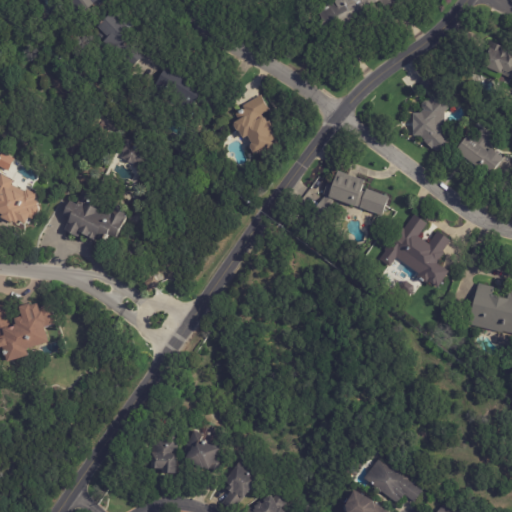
[(86,0),(90,5),(75,15),(65,0),(86,0)]
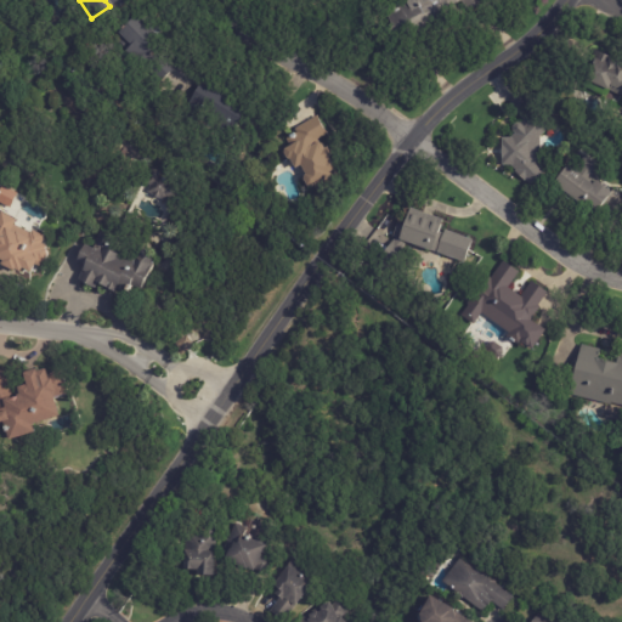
[(433,27),(397,44),(389,27),(391,27),(385,15),(407,3),(405,0),(486,0),(462,12),(458,5),(454,7),(457,13),(433,27)]
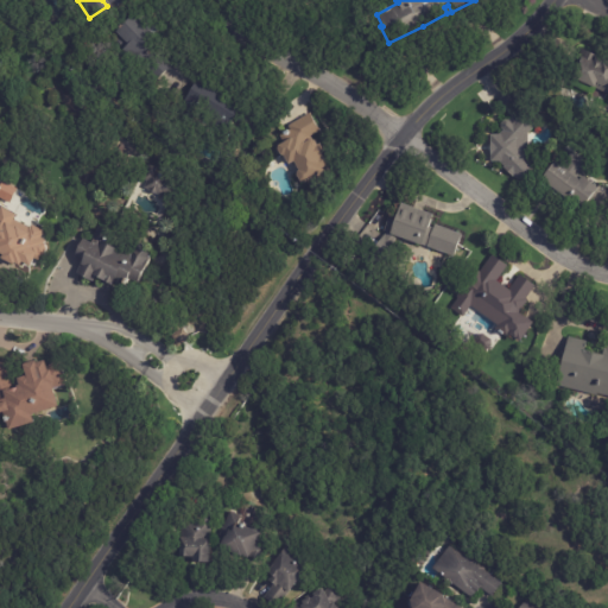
[(157,31),(152,36),(157,39),(150,48),(170,65),(154,82),(111,39),(114,33),(113,32),(131,14),(141,25),(146,19),(157,31)]
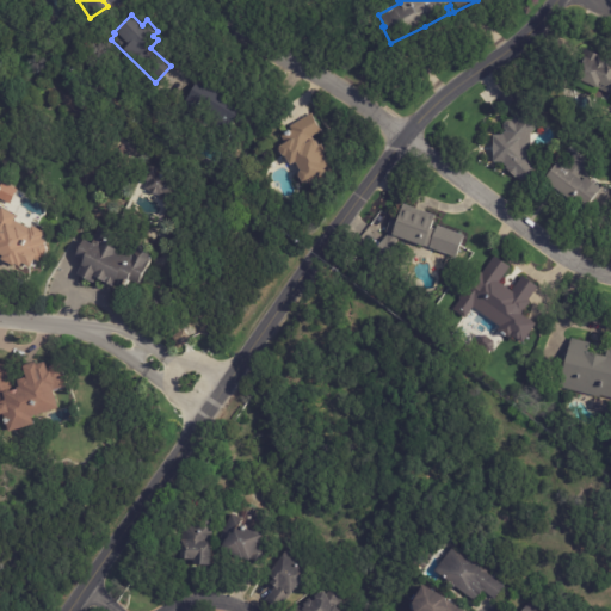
[(599,55),(610,60),(610,96),(573,79),(586,50),(599,55)]
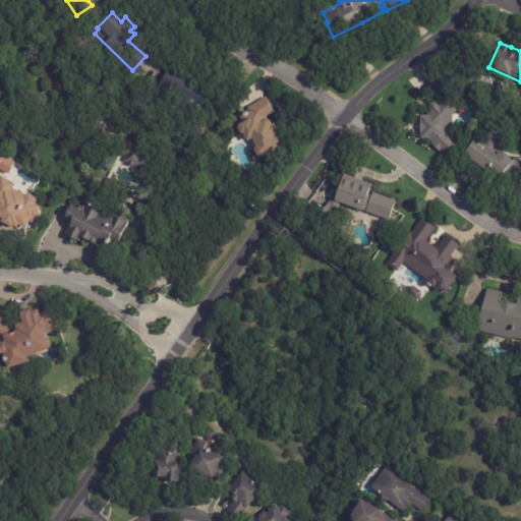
[(201,85),(215,95),(206,108),(198,103),(191,113),(155,88),(171,64),(201,85)]
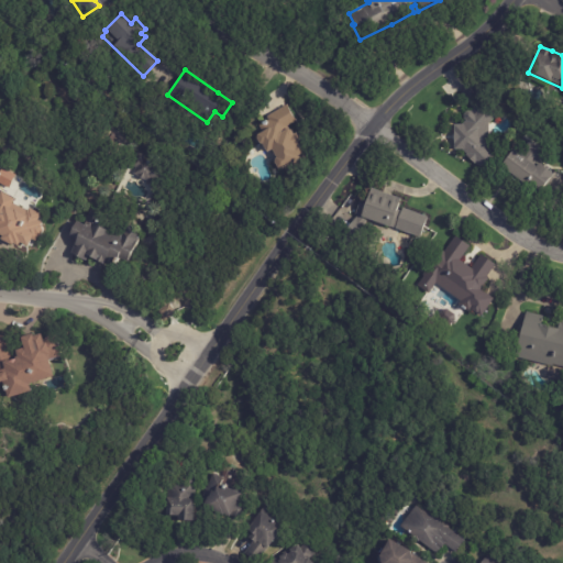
[(488,124),(488,152),(493,155),(481,168),(476,164),(475,165),(465,156),(467,155),(463,151),(454,151),(454,125),(462,125),(466,121),(464,119),(464,116),(467,112),(471,112),(473,114),(476,111),(472,108),(471,109),(459,97),(471,84),(500,112),(488,124)]
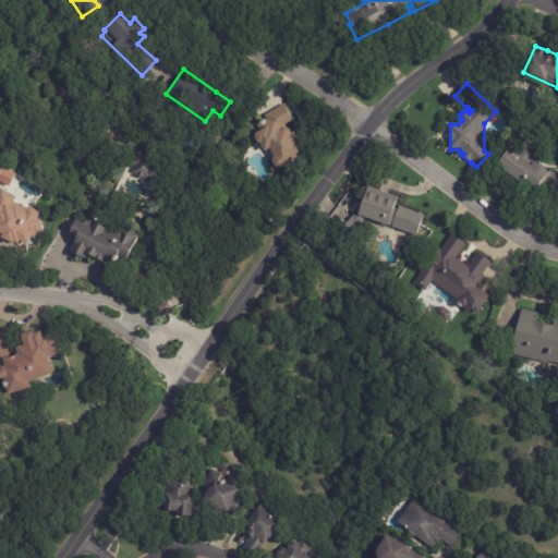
[(279,170),(278,169),(275,168),(271,162),(273,158),(274,157),(269,149),(264,153),(259,144),(256,144),(254,137),(254,134),(259,132),(256,125),(266,120),(264,117),(283,105),(293,121),(284,126),(287,130),(288,130),(290,134),(292,133),(296,141),(293,142),(300,153),(299,154),(300,156),(299,157),(301,161),(280,172),(279,170)]
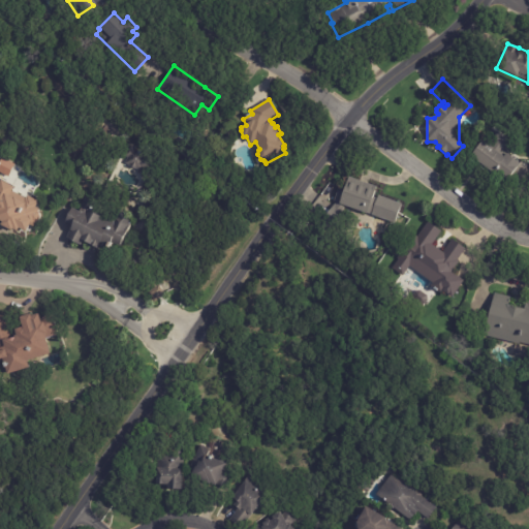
[(506,149),(501,156),(503,158),(506,154),(520,165),(507,181),(495,172),(493,175),(470,157),(483,142),(487,146),(496,133),(510,145),(506,149)]
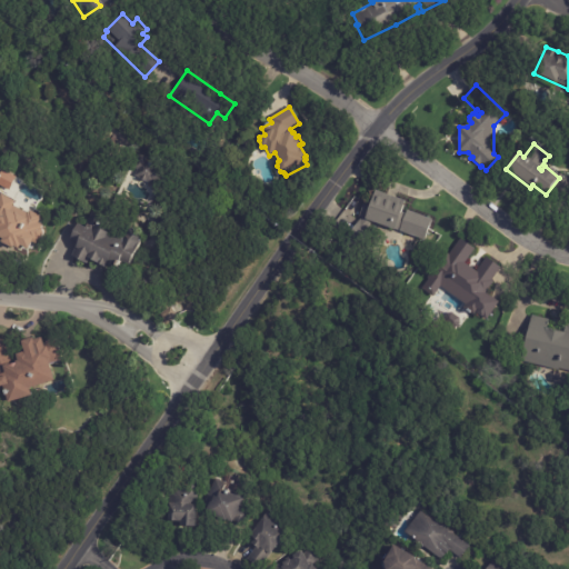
[(159,188),(151,185),(151,186),(133,177),(137,170),(132,168),(139,155),(146,158),(143,161),(170,175),(162,190),(159,188)]
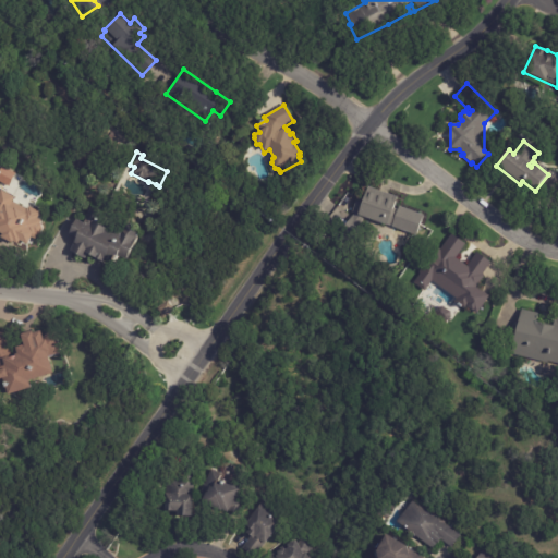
[(380,192),(398,198),(393,209),(400,211),(393,228),(387,226),(387,227),(358,216),(359,214),(352,211),(359,195),(363,197),(367,187),(380,192)]
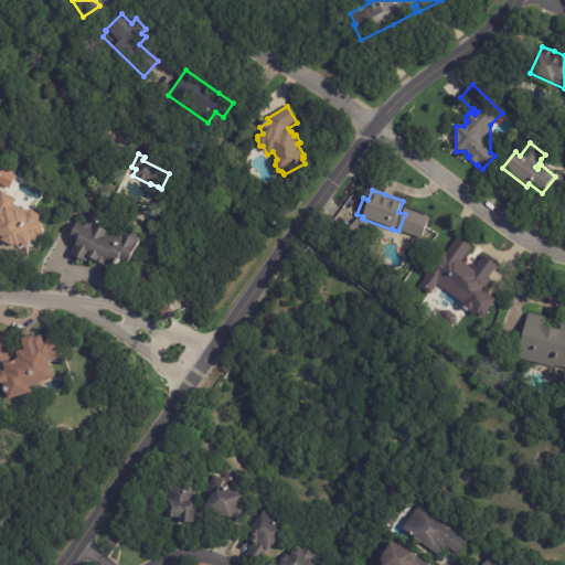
[(0,193),(13,201),(8,212),(11,214),(12,212),(20,216),(22,212),(24,213),(25,212),(27,212),(27,210),(38,215),(36,219),(38,219),(36,222),(42,224),(40,228),(42,233),(39,238),(36,240),(34,244),(30,242),(25,249),(18,246),(16,249),(11,247),(10,248),(0,243),(0,193)]
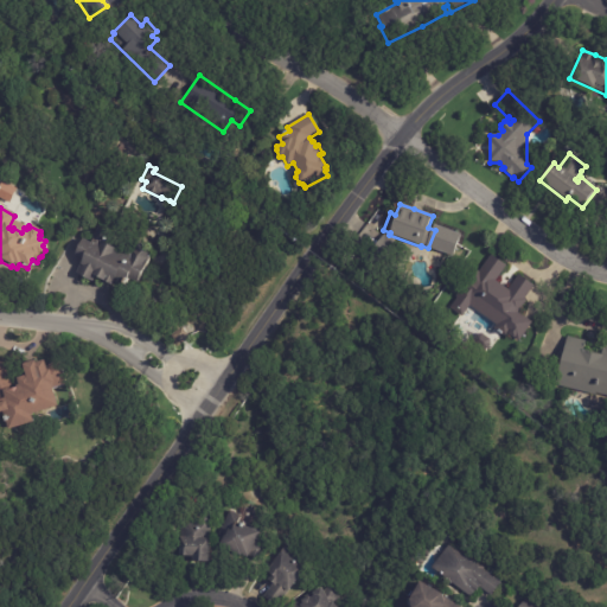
[(112,283),(110,286),(93,279),(90,282),(74,274),(80,260),(74,257),(81,241),(89,244),(97,228),(133,244),(131,248),(140,246),(141,246),(142,247),(147,259),(135,285),(125,280),(121,288),(112,283)]
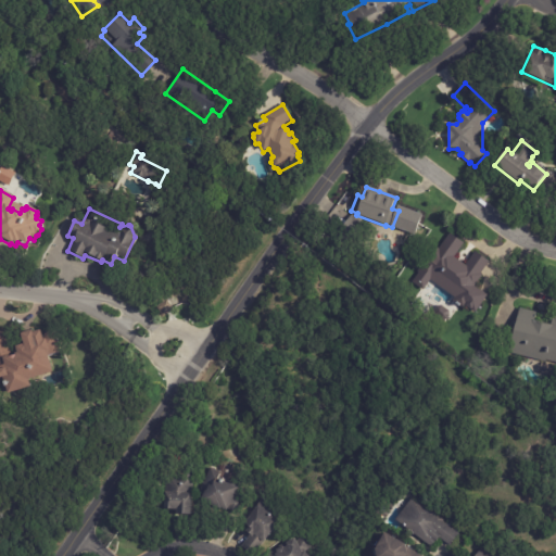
[(342,228),(352,215),(362,223),(350,239),(340,230),(342,228)]
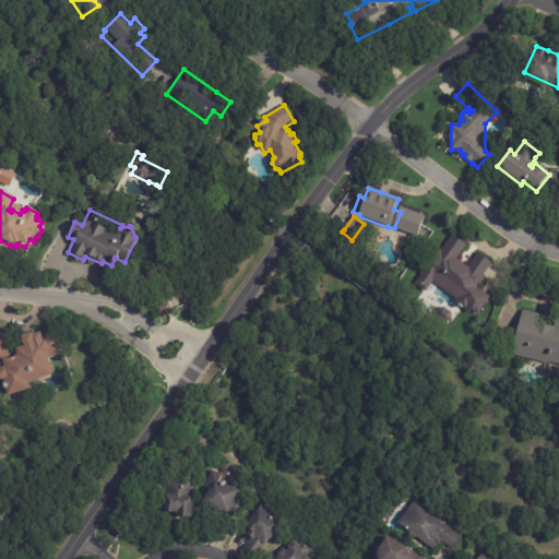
[(463,251),(456,260),(467,268),(477,254),(491,264),(483,276),(485,277),(476,289),(489,298),(477,316),(467,309),(465,311),(454,305),(456,300),(431,283),(425,293),(414,285),(420,275),(419,275),(424,269),(419,266),(430,251),(435,253),(437,249),(440,251),(451,236),(466,246),(463,251)]
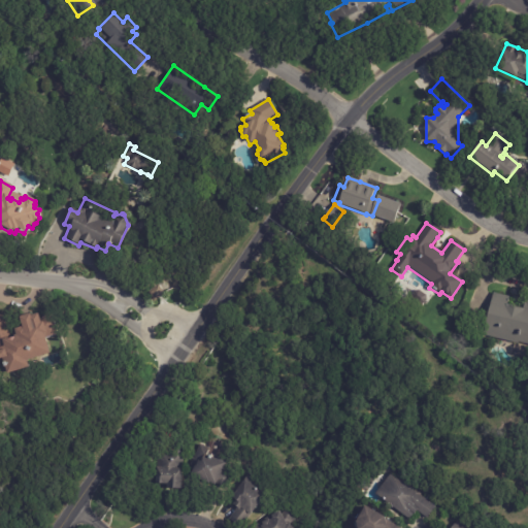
[(161,298),(153,302),(146,292),(157,286),(163,296),(161,298)]
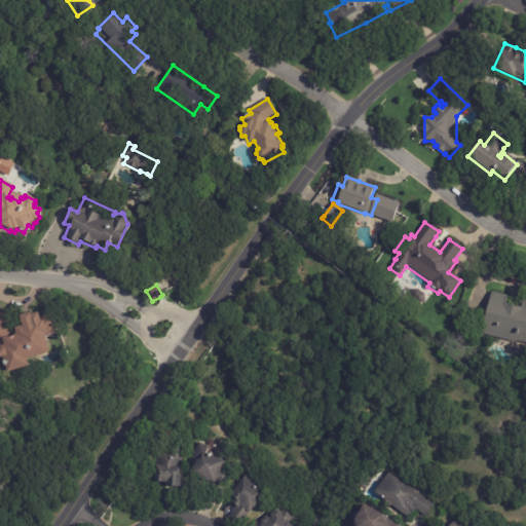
[(422,303),(418,304),(411,298),(410,295),(413,291),(417,290),(424,295),(424,300),(422,303)]
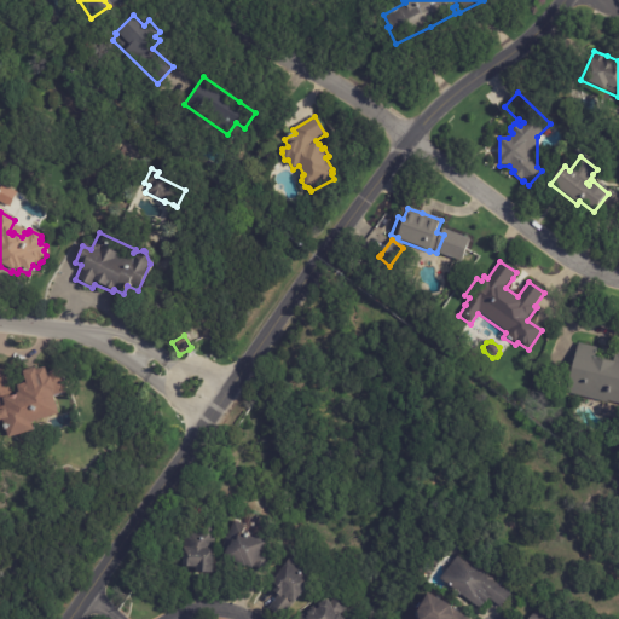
[(603,360),(613,363),(615,353),(618,353),(618,404),(608,403),(607,404),(566,394),(578,343),(595,348),(593,358),(603,360)]
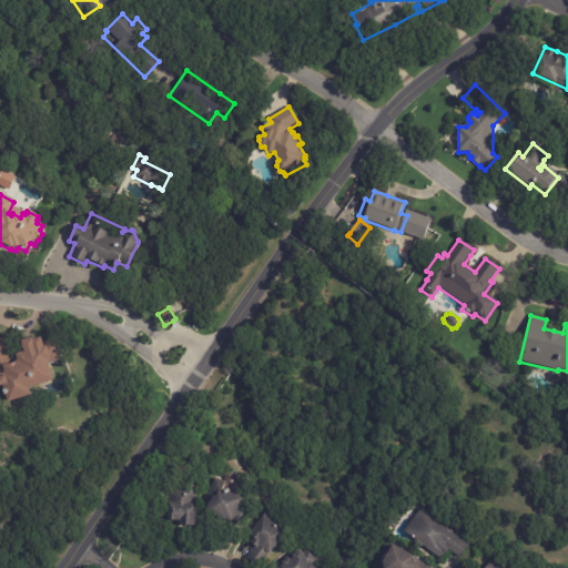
[(504,331),(518,337),(514,347),(498,341),(503,331),(504,331)]
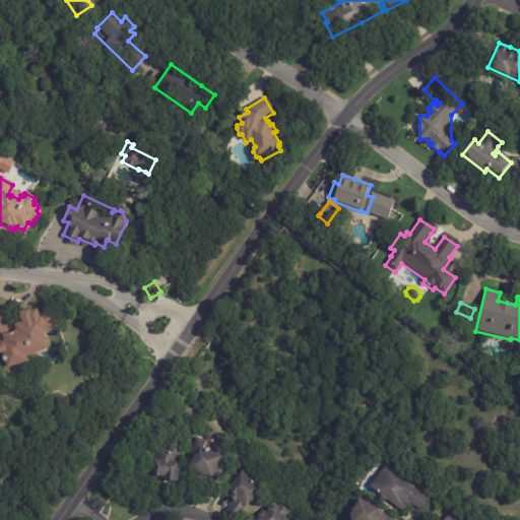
[(23,313),(30,311),(31,313),(39,310),(40,316),(44,315),(44,313),(52,311),(58,331),(46,334),(50,350),(27,358),(29,364),(8,371),(6,364),(4,364),(3,360),(5,360),(3,355),(0,355),(0,310),(1,310),(1,311),(6,309),(12,333),(16,332),(15,325),(22,323),(19,314),(23,313)]
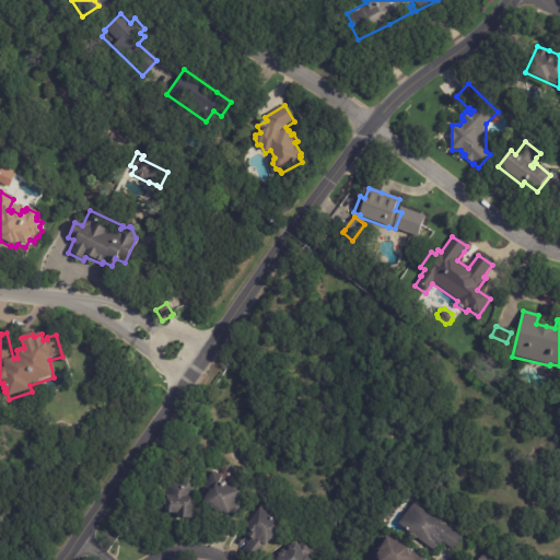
[(222,475),(220,481),(251,496),(241,518),(222,510),(221,511),(198,501),(211,470),(222,475)]
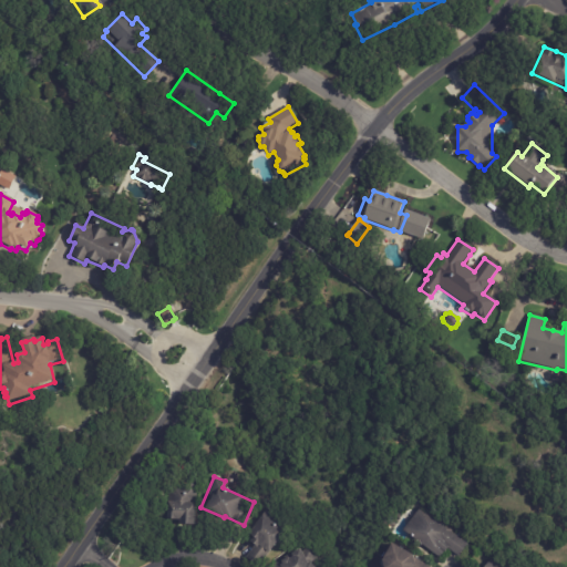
[(192,523),(178,523),(178,521),(176,519),(176,518),(165,517),(168,482),(196,484),(193,524),(192,523)]
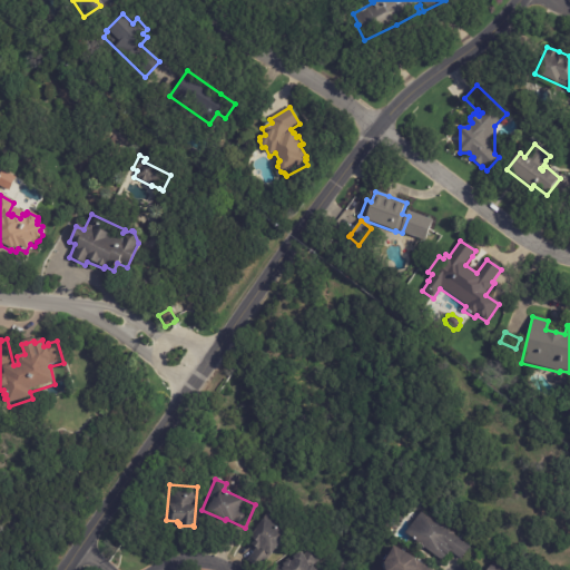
[(248,560),(257,548),(252,543),(255,539),(251,536),(269,510),(292,528),(261,569),(248,560)]
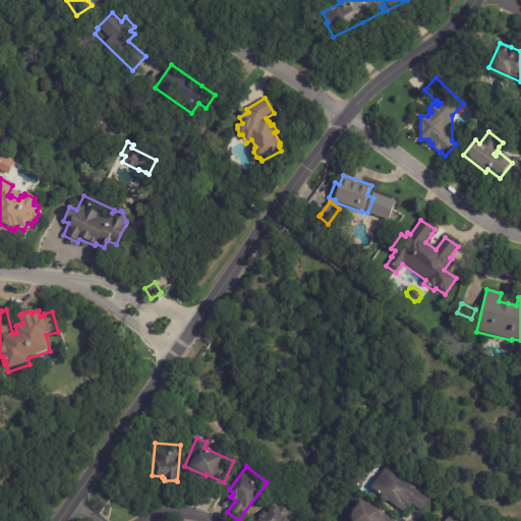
[(387,468),(401,479),(401,478),(415,488),(414,489),(429,501),(420,512),(410,504),(403,514),(369,488),(385,467),(387,468)]
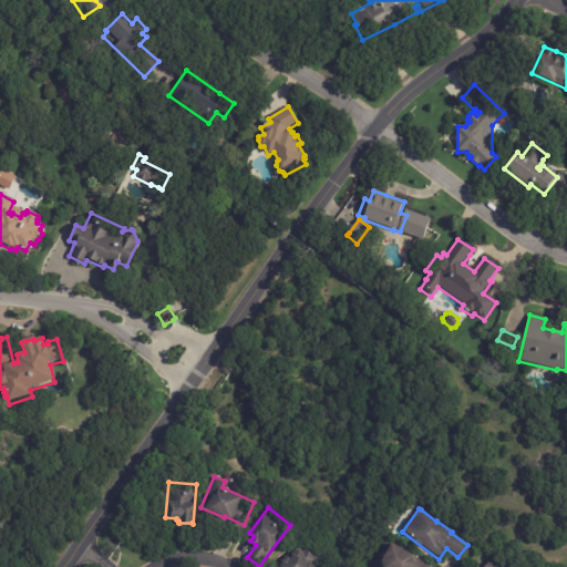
[(382,566),(382,558),(391,542),(413,555),(414,557),(431,566),(382,566)]
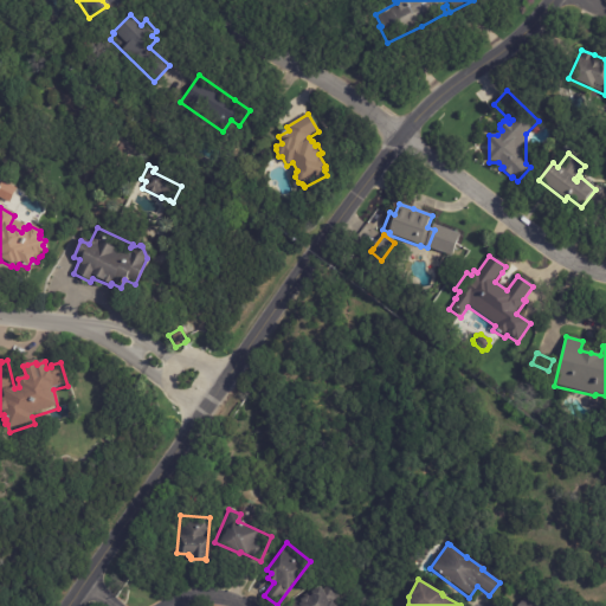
[(291,605),(301,600),(300,598),(307,593),(308,595),(311,593),(310,591),(320,585),(322,590),(331,584),(335,592),(337,591),(341,597),(331,601),(334,605),(291,605)]
